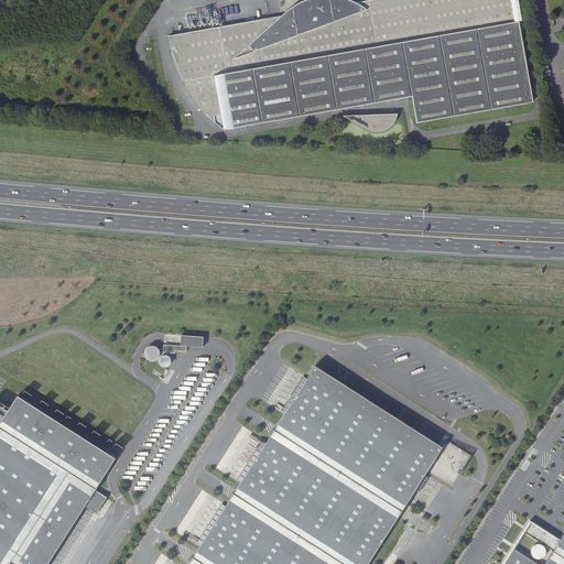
[(301,10),(286,11),(277,15),(164,35),(171,71),(173,77),(175,84),(180,93),(183,97),(187,101),(195,109),(205,116),(217,121),(215,114),(223,112),(225,128),(413,95),(418,121),(530,102),(511,0),(364,0),(350,2),(346,1),(338,1),(327,1),(322,1),(312,2),(306,3),(300,6),(301,10)]
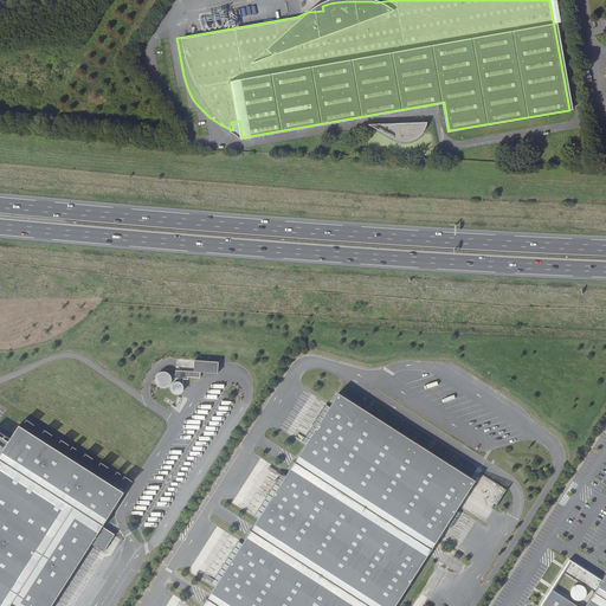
[(431,121),(372,123),(400,135),(404,137),(407,137),(411,137),(418,136),(420,134),(424,131),(426,130),(429,127),(430,123),(431,121)]
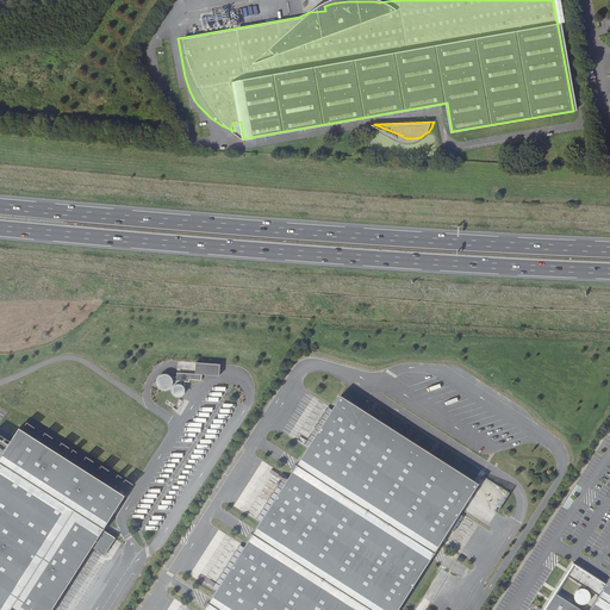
[(221,375),(221,365),(197,363),(195,374),(176,373),(176,377),(159,375),(157,390),(173,391),(172,397),(185,397),(185,380),(201,380),(201,374),(221,375)]
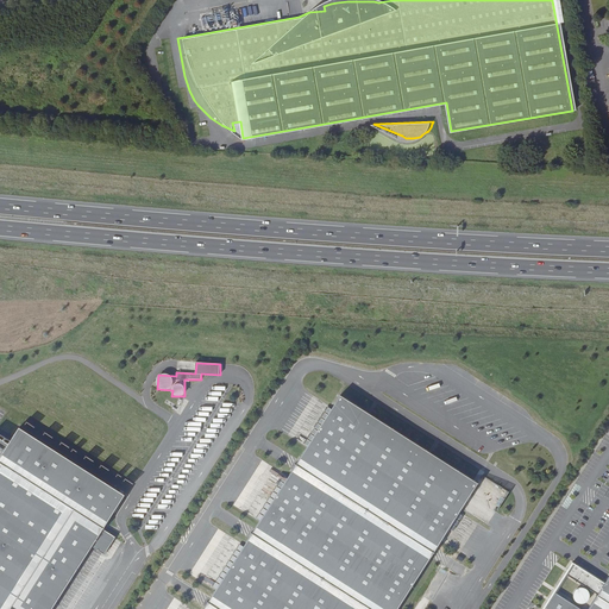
[(396,608),(477,483),(339,395),(201,608),(396,608)]
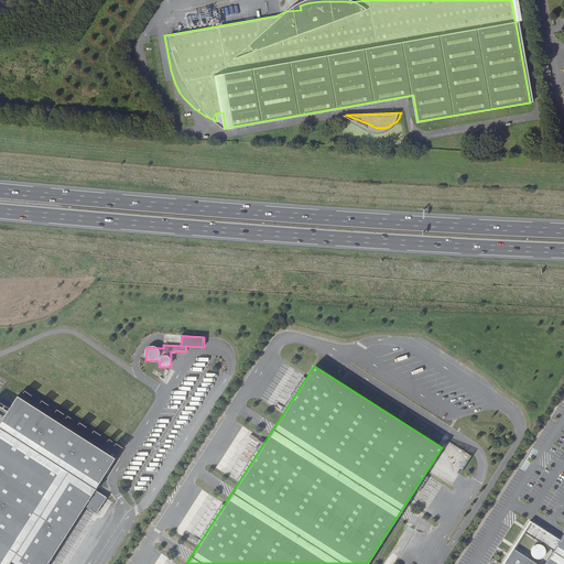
[(47,563),(87,503),(98,511),(108,497),(96,488),(117,457),(19,394),(0,422),(0,563),(47,563)]
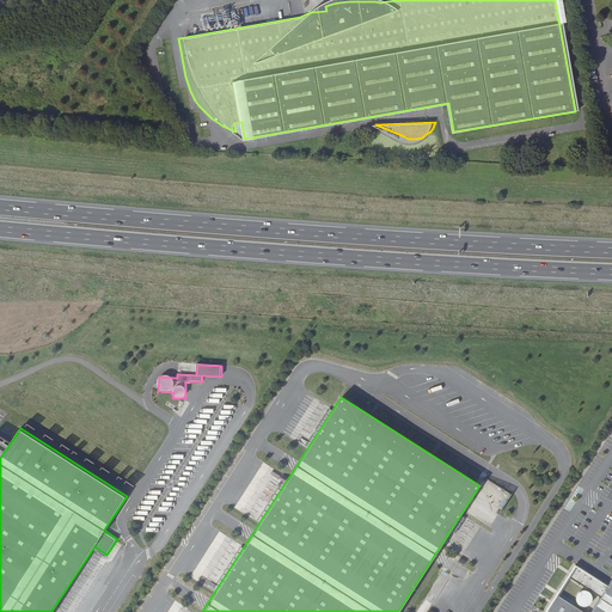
[(611,611),(611,577),(607,585),(576,565),(569,576),(601,595),(591,611),(586,611),(558,594),(546,611),(611,611)]
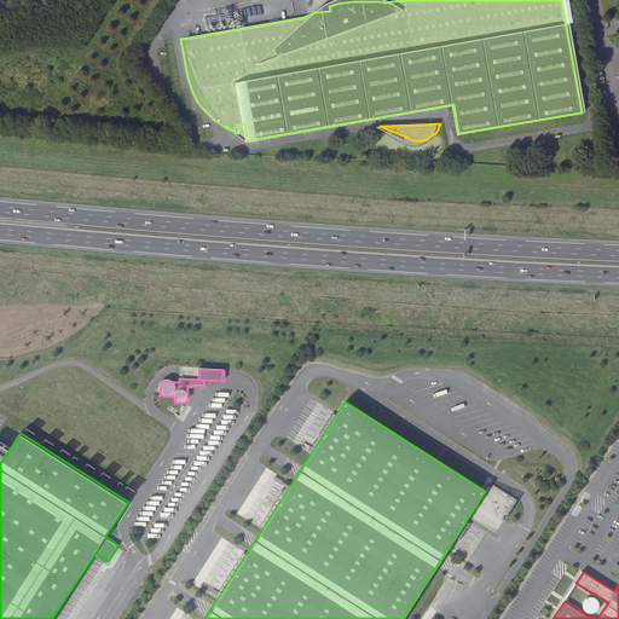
[(600,613),(600,599),(584,599),(584,614),(600,613)]
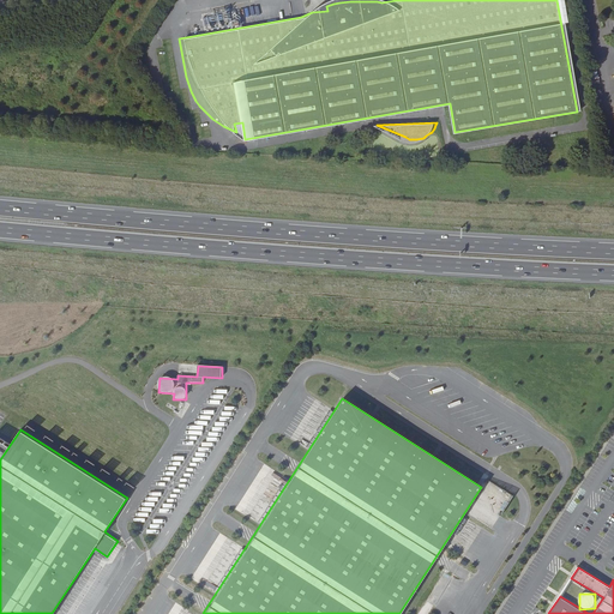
All buildings are outlined.
